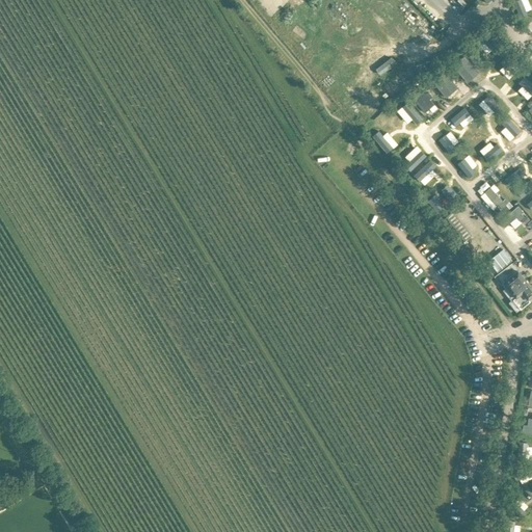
[(274,0),(273,0),(268,5),(281,19),(287,14),(284,10),(275,1),(274,0)]
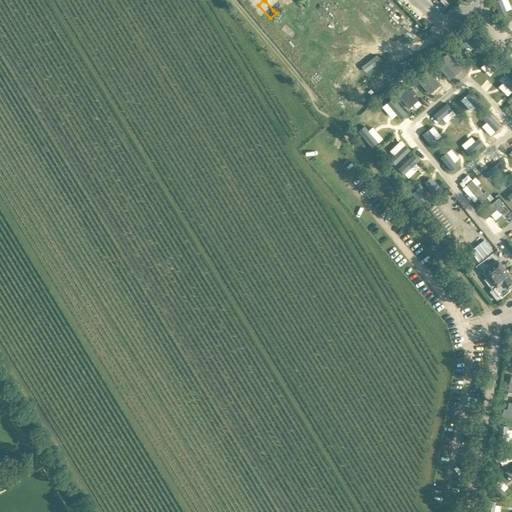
[(366,0),(358,0),(357,2),(360,5),(370,15),(371,16),(377,10),(366,0)]
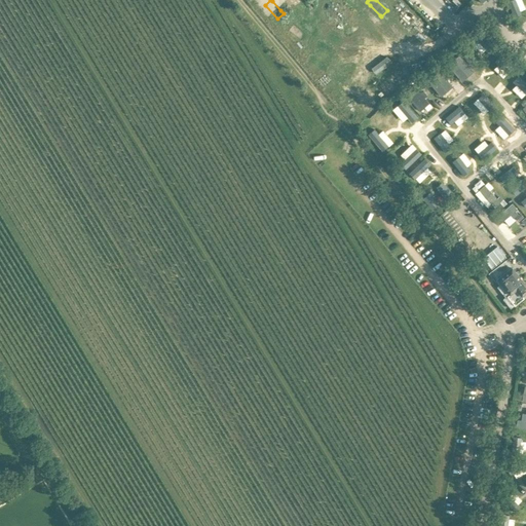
[(397,0),(385,0),(397,11),(403,5),(398,0),(397,0)]
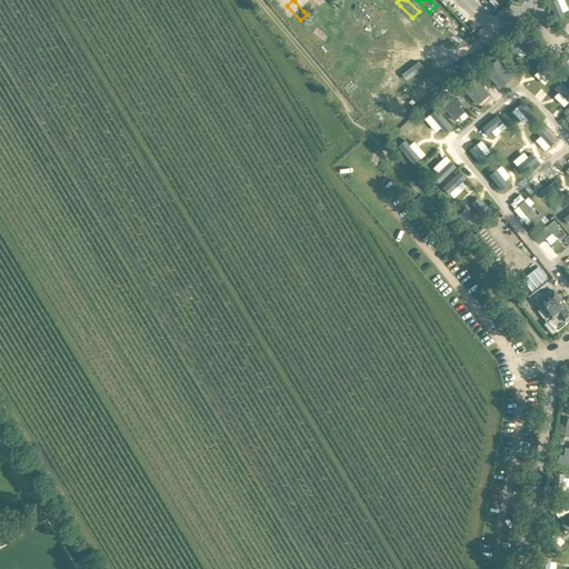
[(553,0),(549,2),(556,19),(563,16),(562,12),(557,0),(553,0)]
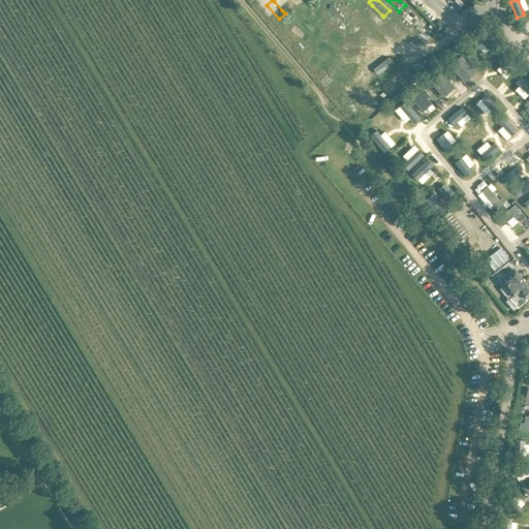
[(327,6),(320,12),(334,25),(339,19),(337,16),(328,7),(327,6)]
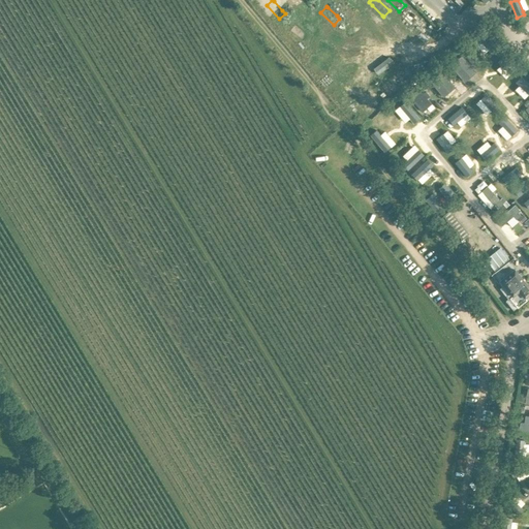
[(410,11),(404,17),(419,33),(426,27),(421,23),(410,11)]
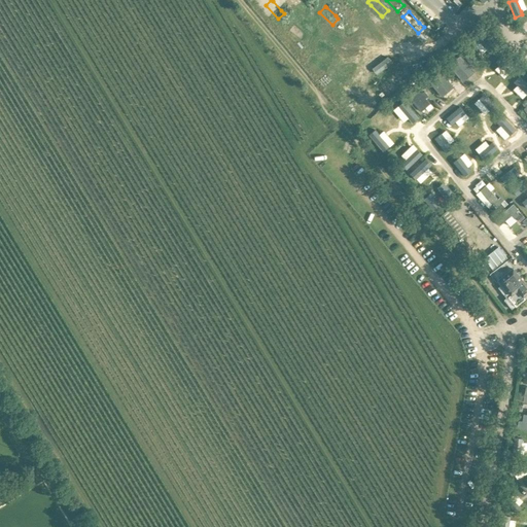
[(437,25),(436,25),(443,32),(458,19),(453,11),(450,14),(437,25)]
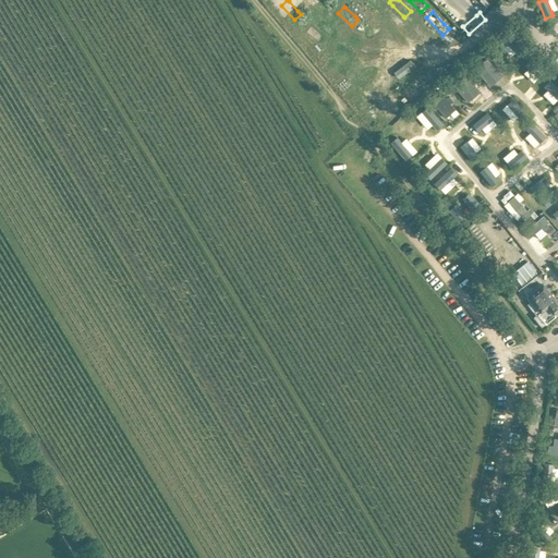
[(416,17),(410,24),(413,27),(425,39),(426,39),(432,33),(416,17)]
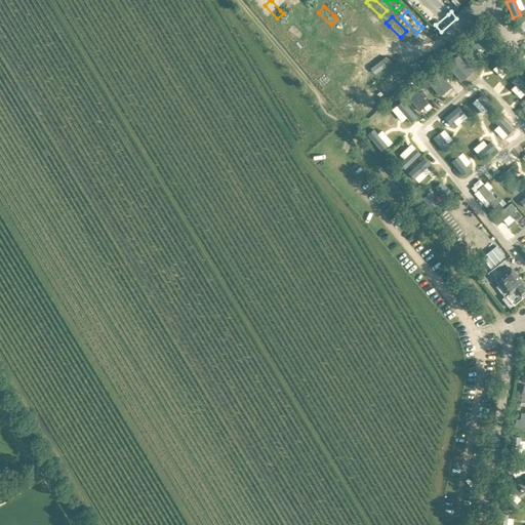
[(287,17),(281,24),(292,36),(298,31),(295,27),(287,17)]
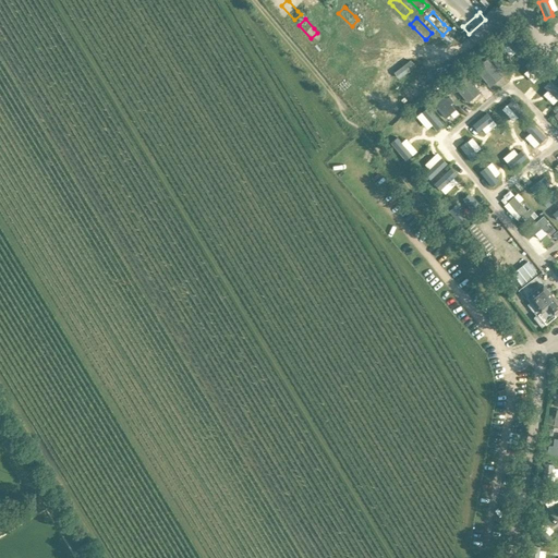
[(363,26),(358,32),(374,48),(379,43),(379,41),(367,31),(363,26)]
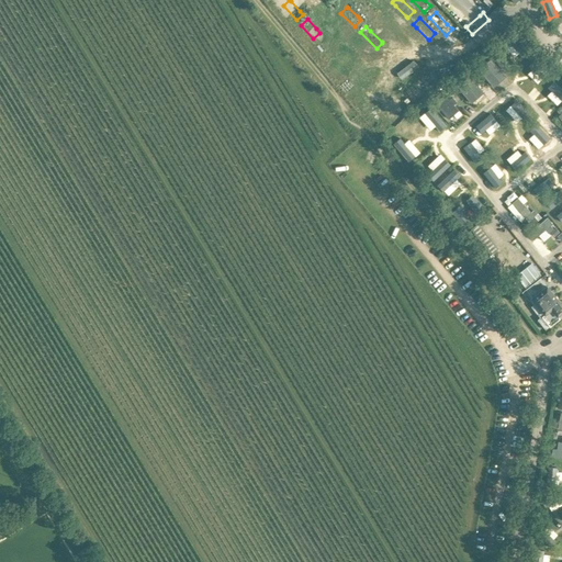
[(514,35),(507,41),(519,53),(524,58),(530,53),(514,35)]
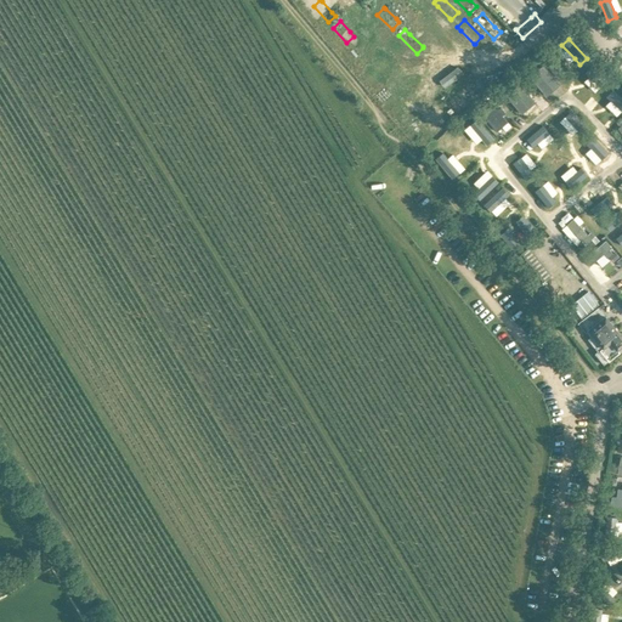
[(360,43),(351,50),(366,66),(373,58),(371,56),(361,44),(360,43)]
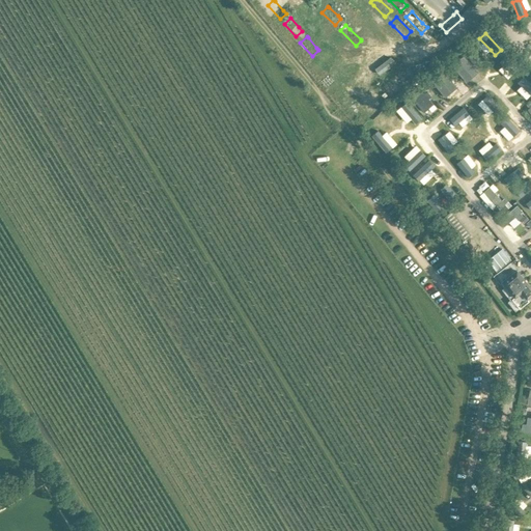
[(416,37),(411,43),(413,46),(422,54),(422,55),(428,49),(416,37)]
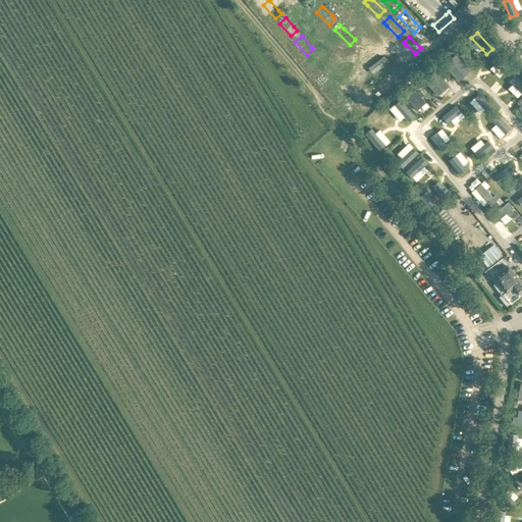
[(359,43),(354,49),(365,60),(371,55),(369,52),(360,44),(359,43)]
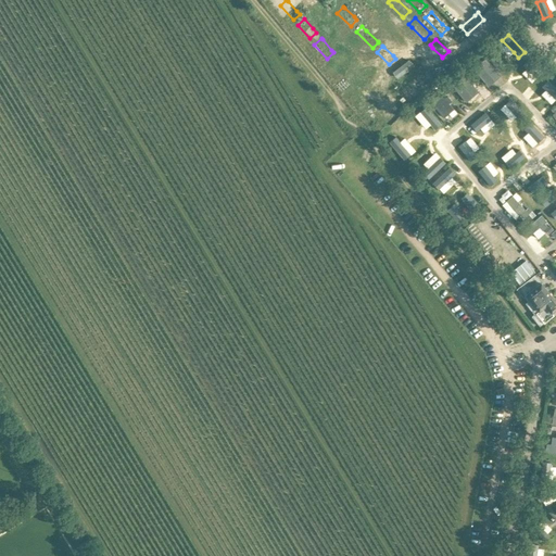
[(338,59),(331,64),(346,81),(353,76),(352,75),(341,63),(338,59)]
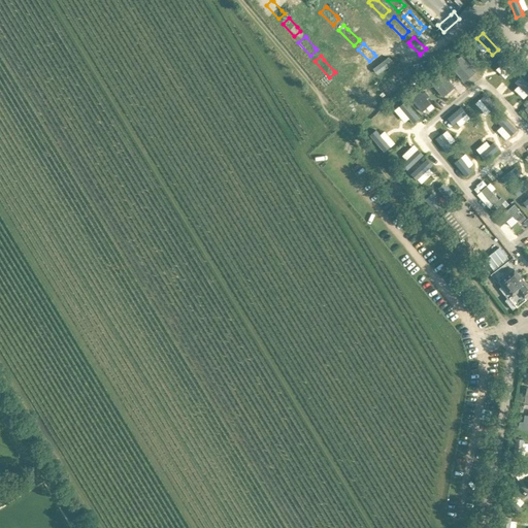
[(502,56),(496,62),(500,66),(508,74),(509,75),(516,69),(502,56)]
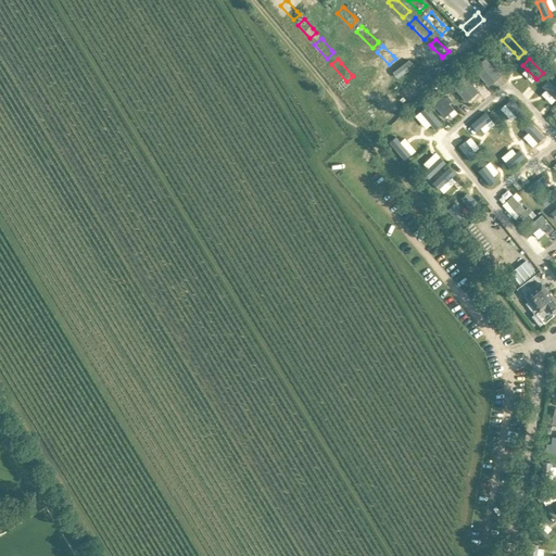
[(474,71),(489,88),(502,77),(487,60),(474,71)]
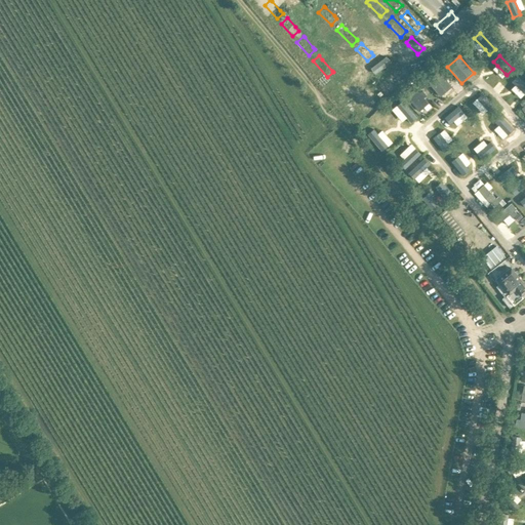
[(377,59),(371,65),(387,81),(393,76),(392,75),(381,64),(377,59)]
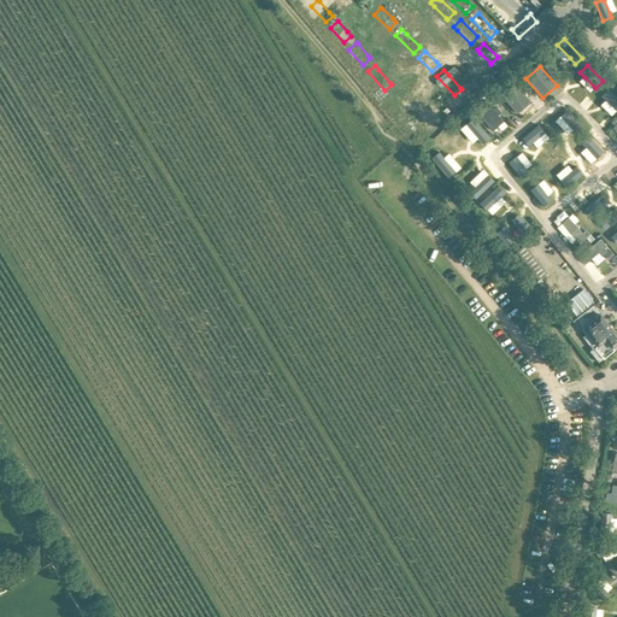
[(519,81),(504,94),(511,101),(515,98),(527,88),(519,81)]
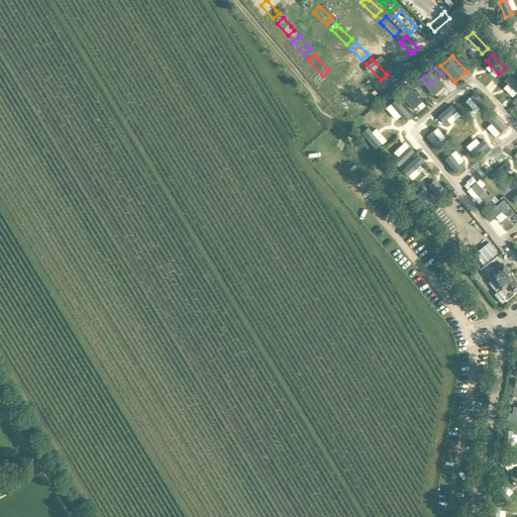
[(516,82),(510,75),(504,81),(507,84),(516,93),(516,92),(516,82)]
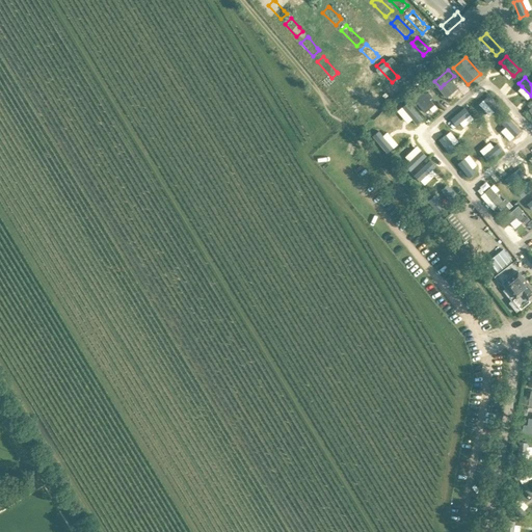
[(341,78),(335,83),(349,101),(355,96),(354,95),(345,82),(341,78)]
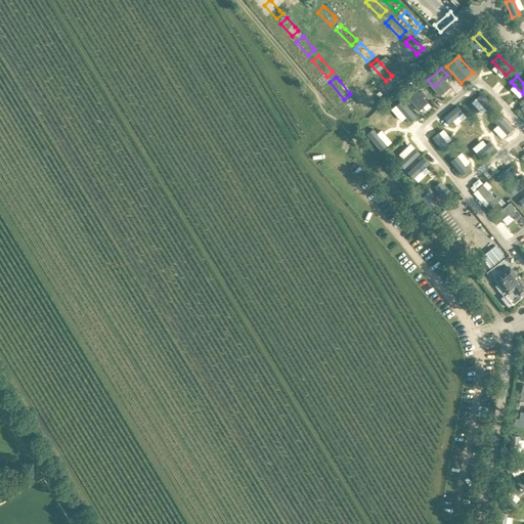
[(411,85),(403,92),(406,96),(405,96),(419,113),(429,104),(424,98),(427,95),(426,94),(423,91),(420,93),(419,92),(416,88),(415,89),(411,85)]
